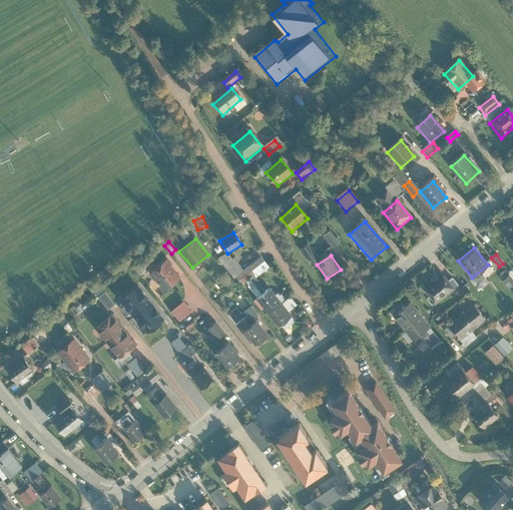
[(179,277),(166,260),(149,273),(162,290),(179,277)]
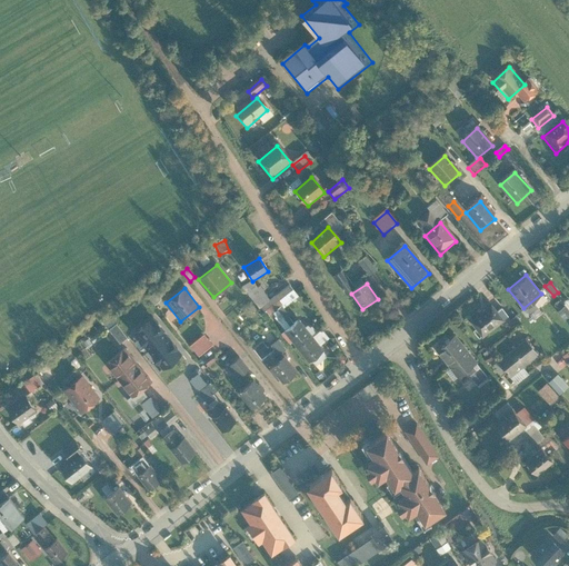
[(470,321),(482,337),(502,321),(496,313),(490,305),(470,321)]
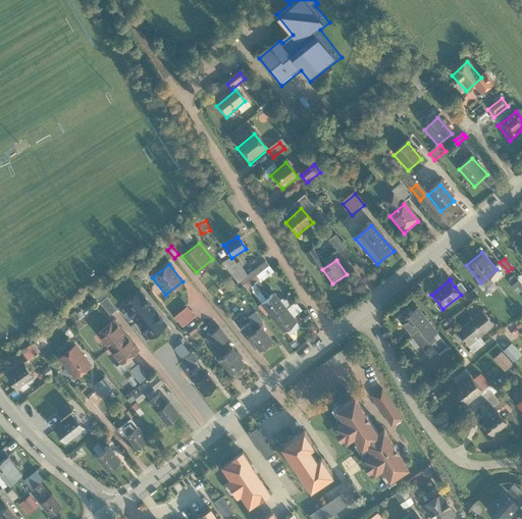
[(521,294),(521,286),(518,281),(513,286),(521,295),(521,294)]
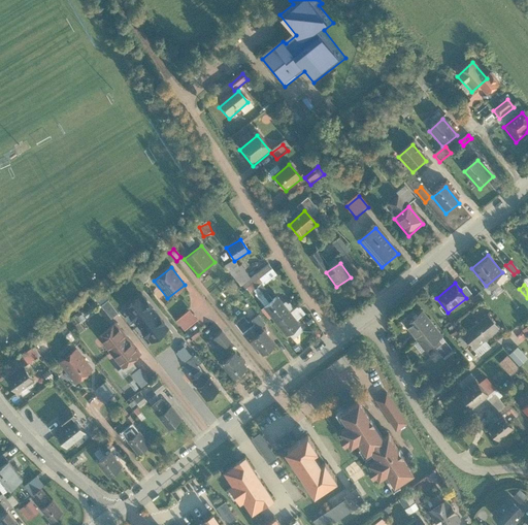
[(460,290),(466,298),(471,294),(465,286),(460,290)]
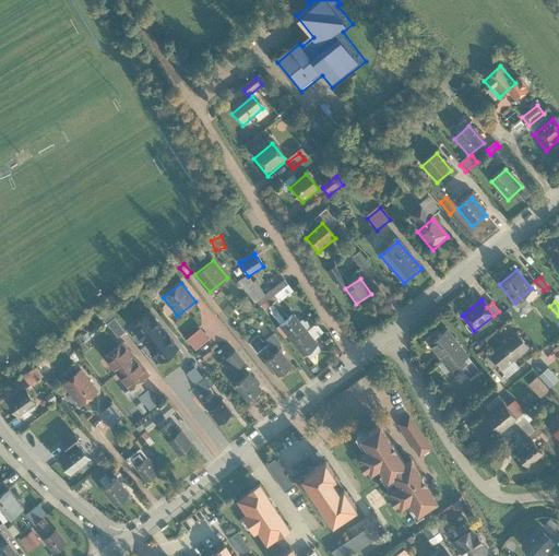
[(150,315),(133,328),(137,332),(137,333),(142,341),(143,341),(151,350),(150,351),(156,358),(157,357),(161,363),(177,350),(174,344),(175,344),(168,336),(167,336),(159,327),(161,327),(155,319),(154,319),(150,315)]
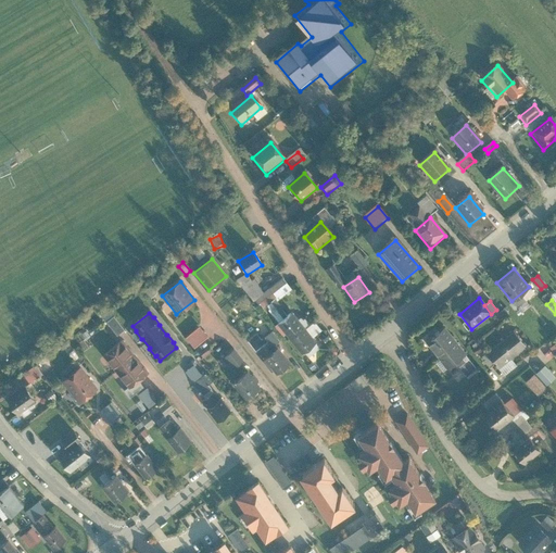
[(279,327),(276,328),(282,336),(286,334),(290,340),(303,329),(291,314),(278,325),(279,327)]
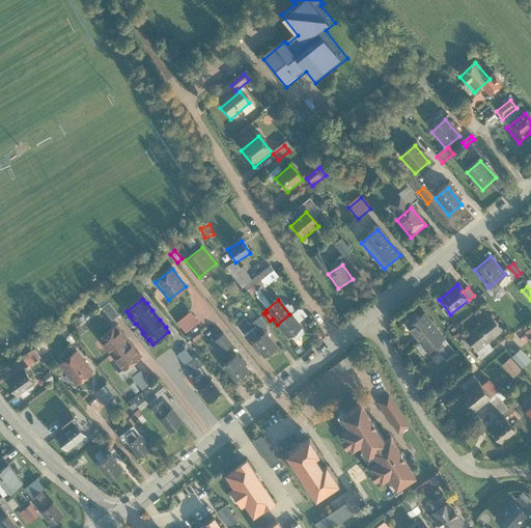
[(118,315),(108,303),(101,308),(111,321),(118,315)]
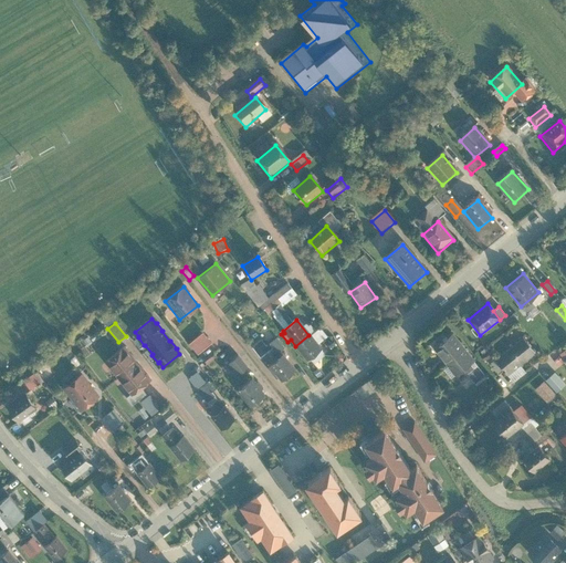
[(198,354),(211,343),(202,333),(189,343),(198,354)]
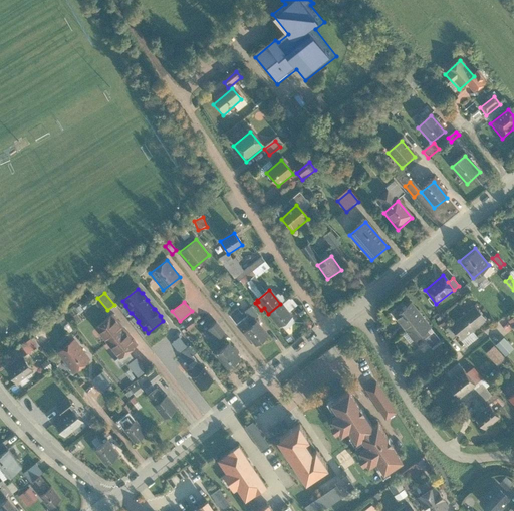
[(410,303),(395,315),(407,331),(423,319),(410,303)]
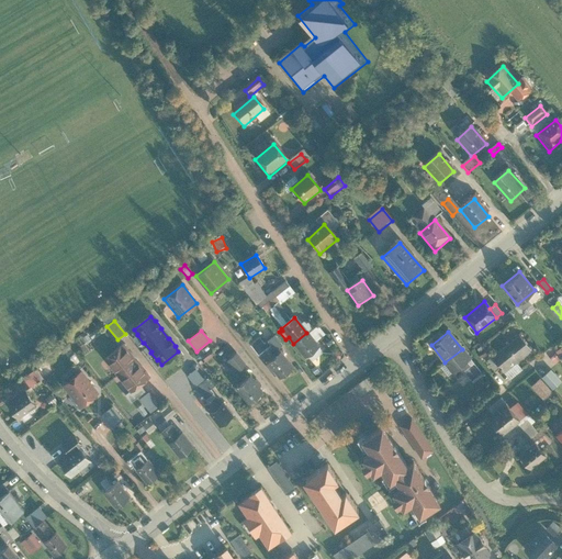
[(306,333),(293,344),(305,359),(319,348),(306,333)]
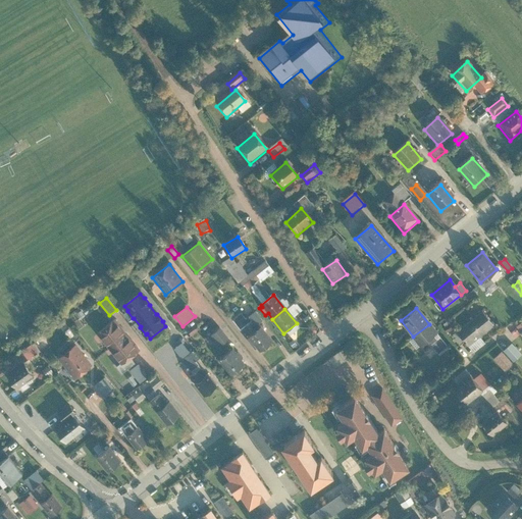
[(464,342),(467,345),(492,324),(481,311),(457,332),(464,342)]
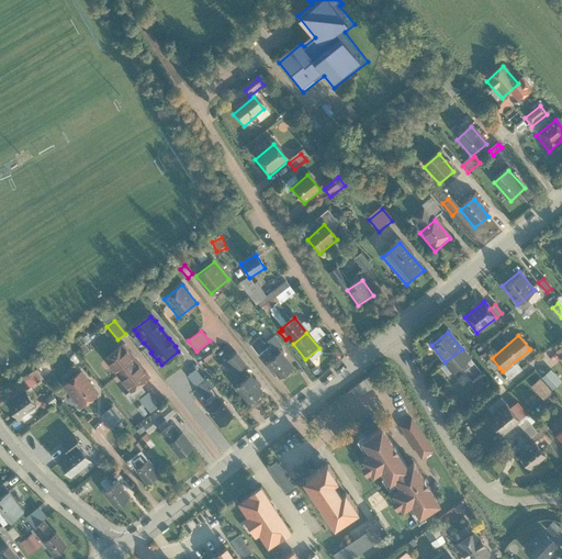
[(104,361),(117,377),(137,360),(125,345),(104,361)]
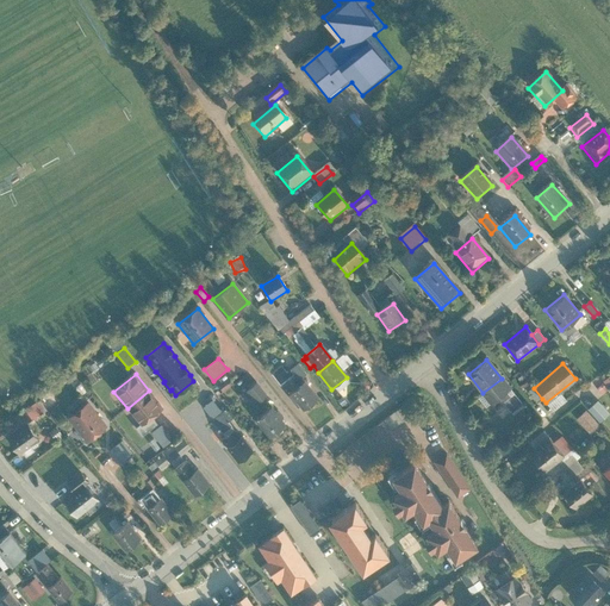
[(502,379),(483,393),(492,405),(510,389),(502,379)]
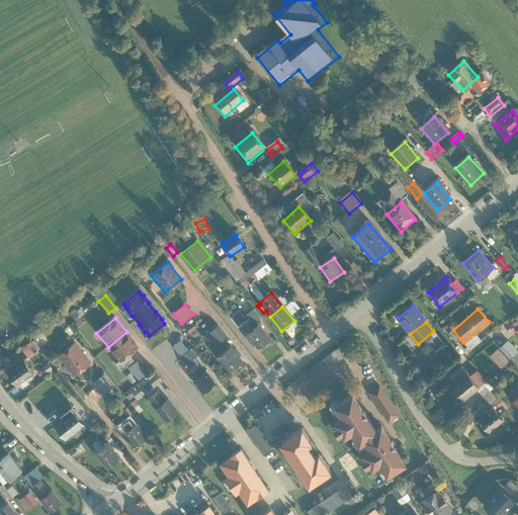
[(258,350),(270,340),(258,325),(246,335),(258,350)]
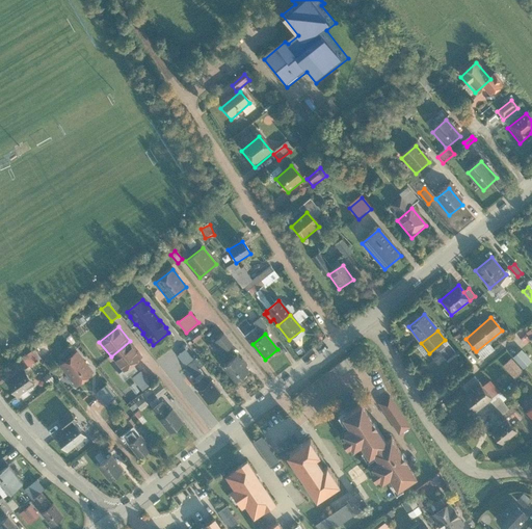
[(233,347),(222,335),(213,343),(222,354),(233,347)]
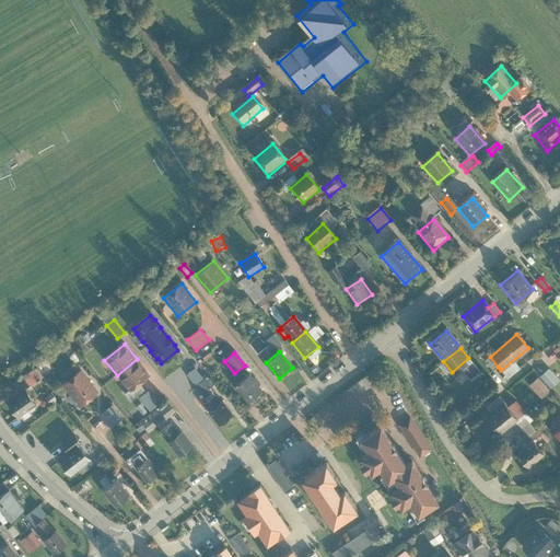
[(492,371),(498,367),(490,357),(485,360),(492,371)]
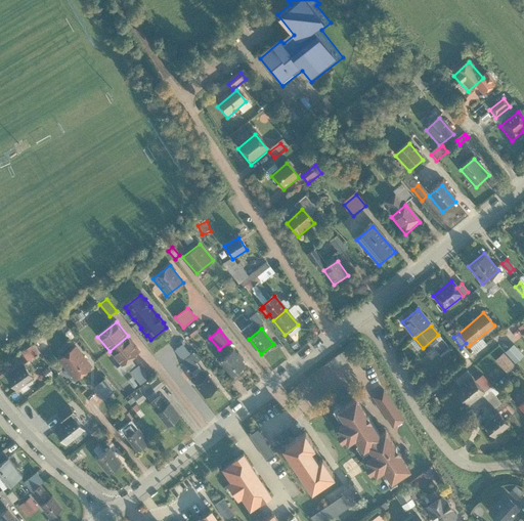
[(128,336),(110,351),(121,365),(139,351),(128,336)]
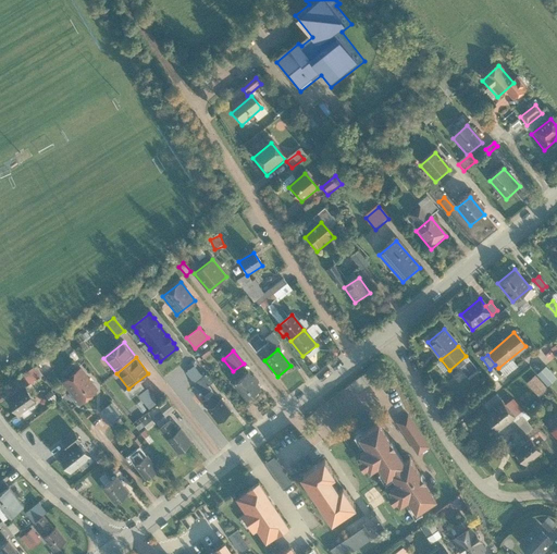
[(469,361),(459,369),(467,379),(477,371),(469,361)]
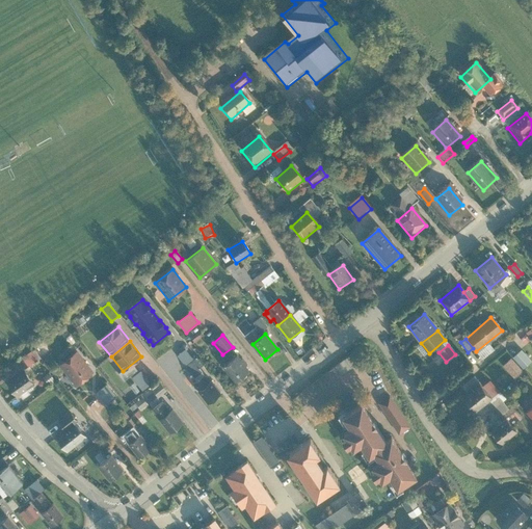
[(33,350),(22,359),(28,367),(40,359),(33,350)]
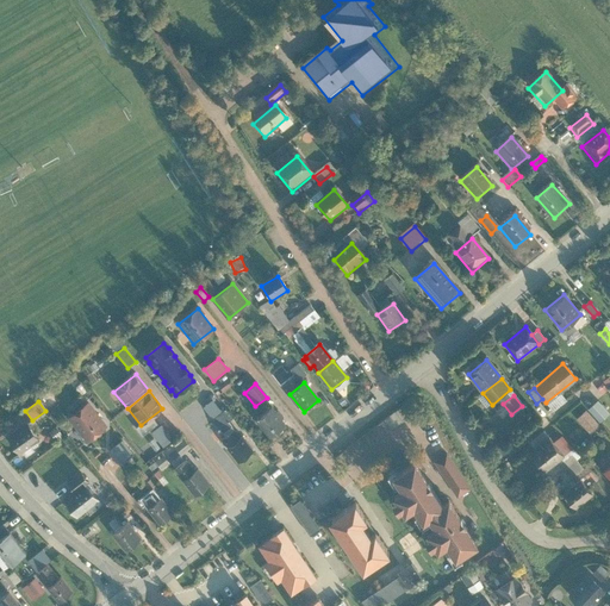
[(609,414),(597,401),(589,410),(601,423),(609,414)]
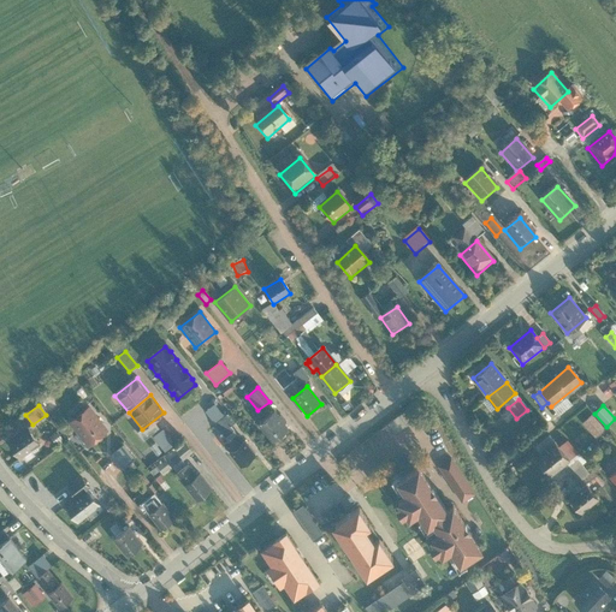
[(107,429),(88,406),(69,423),(87,446),(107,429)]
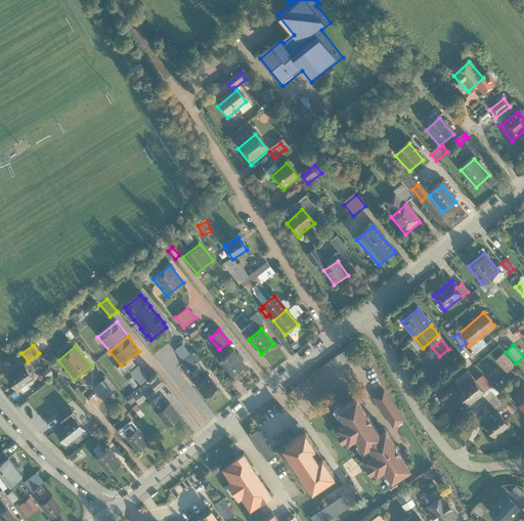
[(349,348),(289,394),(296,403),(356,356),(349,348)]
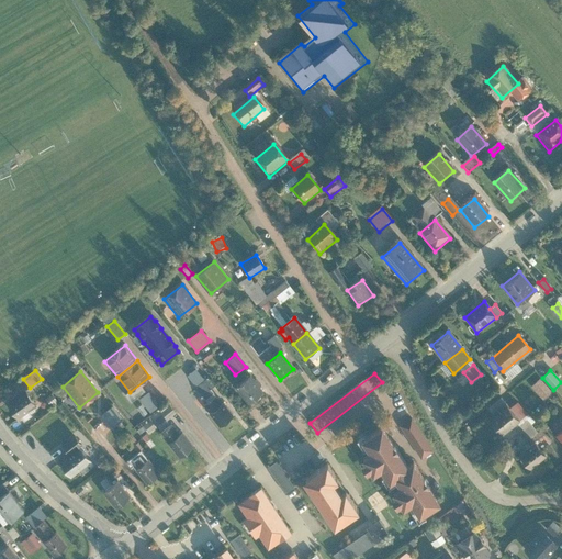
[(250,376),(236,388),(248,403),(263,391),(250,376)]
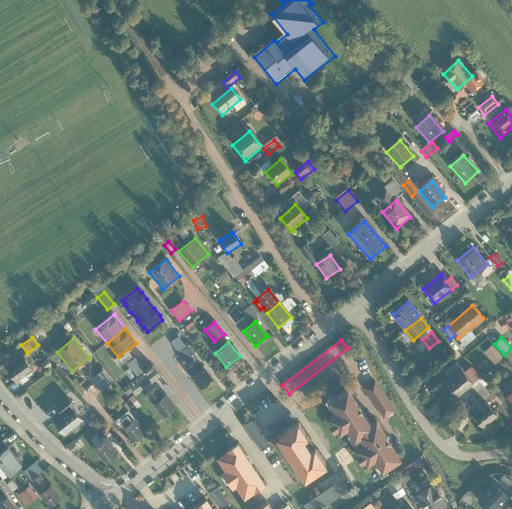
[(504,355),(494,344),(485,351),(496,363),(504,355)]
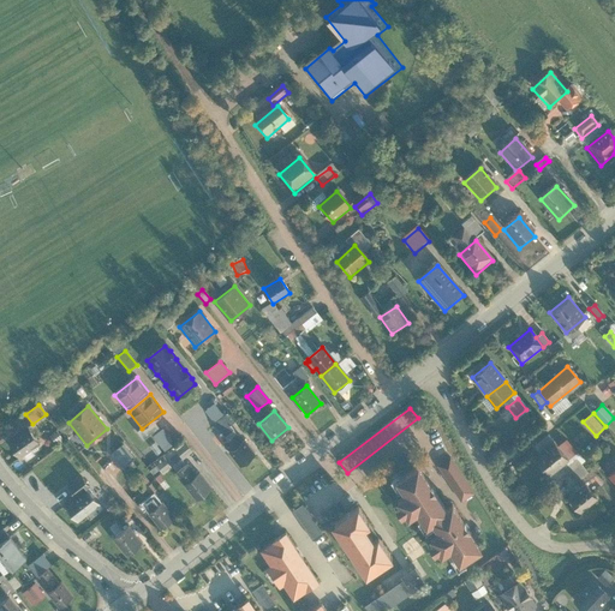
[(224,417),(215,424),(225,436),(234,429),(224,417)]
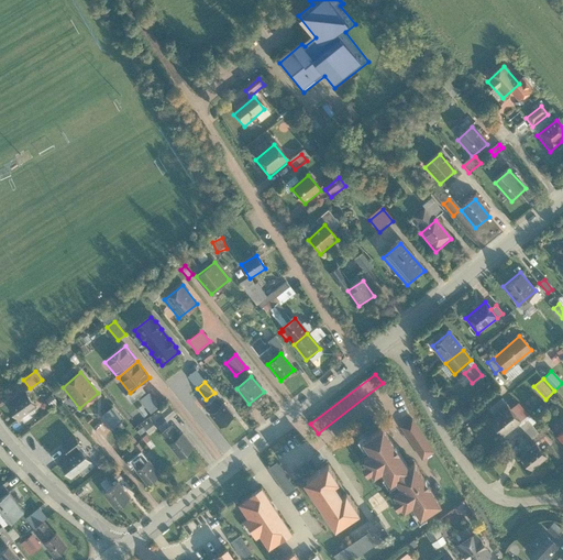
[(25,392),(7,405),(18,420),(36,407),(25,392)]
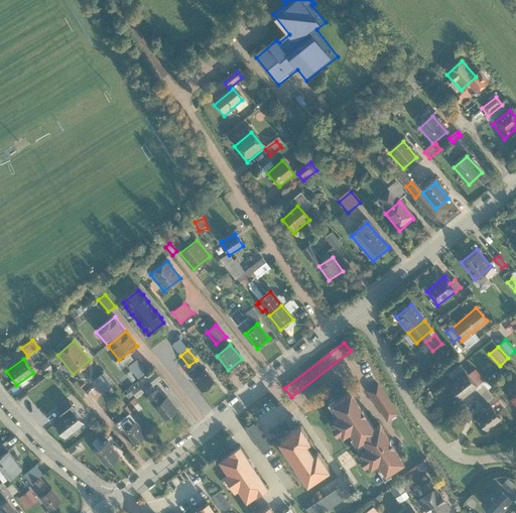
[(128,365),(135,377),(144,372),(137,360),(128,365)]
